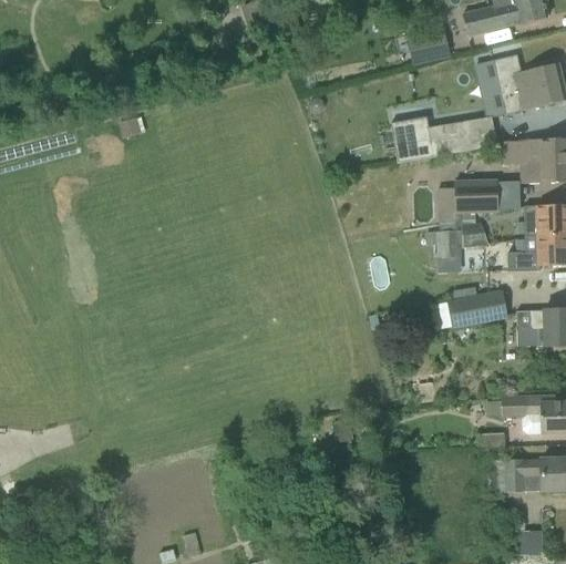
[(469,36),(527,21),(548,17),(544,0),(513,0),(463,12),(469,36)]
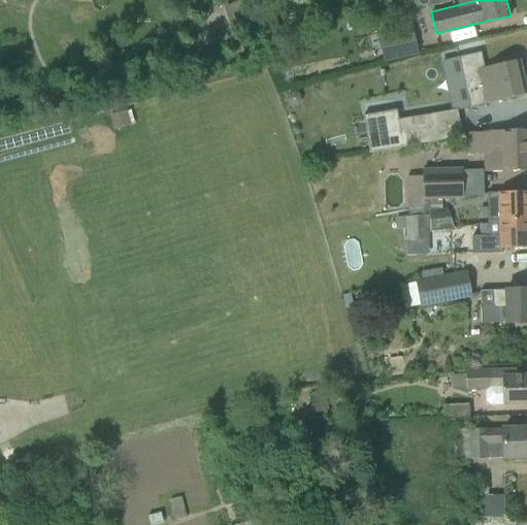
[(225,6),(229,20),(245,15),(241,1),(225,6)]
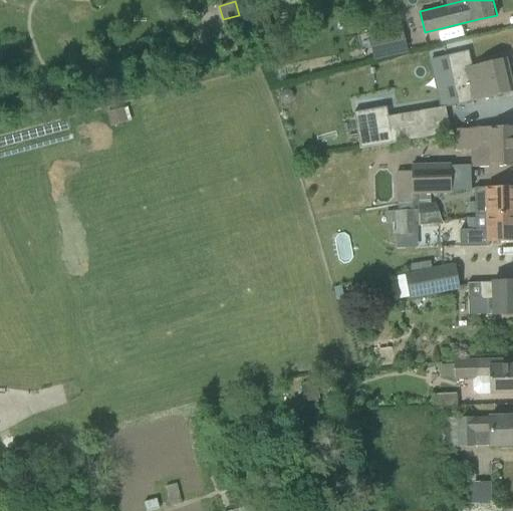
[(402,24),(367,33),(373,59),(409,51),(402,24)]
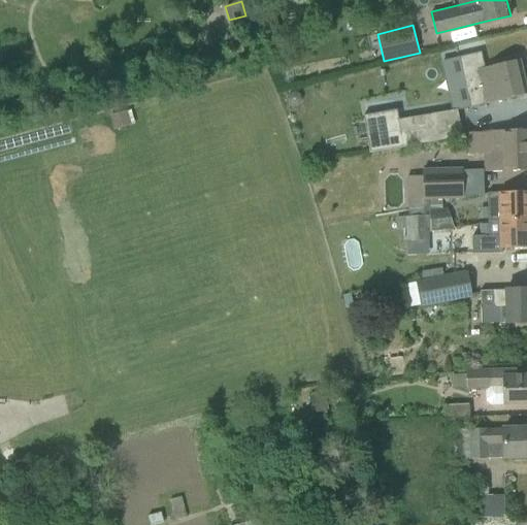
[(460,56),(468,89),(472,105),(487,101),(487,102),(526,92),(526,83),(525,75),(521,58),(486,66),(482,51),(460,56)]
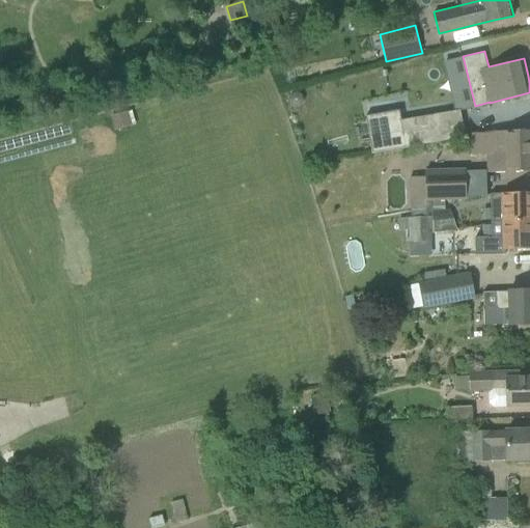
[(298,90),(297,90),(296,90),(295,90),(294,91),(293,91),(291,92),(290,93),(290,94),(289,94),(289,95),(289,96),(289,98),(289,99),(289,100),(289,101),(289,102),(290,102),(290,103),(290,104),(291,104),(293,105),(294,105),(295,106),(296,106),(297,106),(298,106),(299,106),(300,106),(301,105),(302,105),(302,104),(303,104),(303,103),(304,102),(304,101),(305,101),(305,100),(305,99),(305,98),(305,96),(304,95),(304,94),(303,93),(303,92),(302,92),(302,91),(301,91),(300,91),(300,90),(299,90),(298,90)]
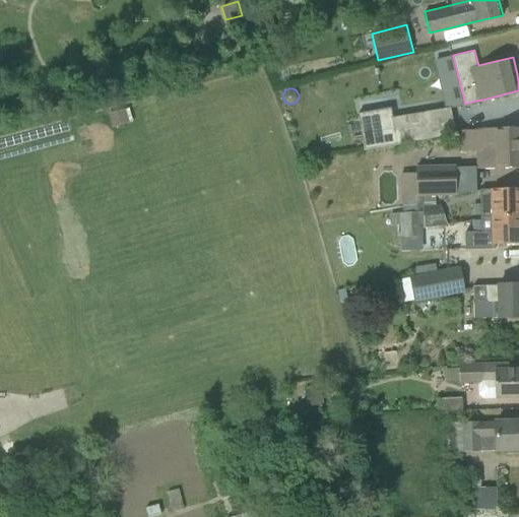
[(451,107),(393,116),(392,107),(359,113),(366,149),(456,133),(451,107)]
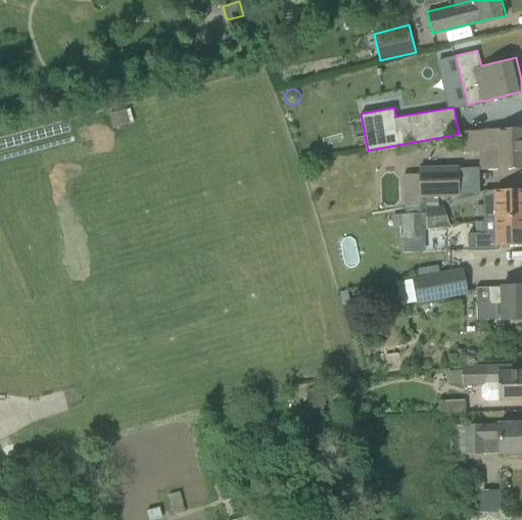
[(479,150),(480,169),(521,167),(521,127),(504,128),(486,128),(486,130),(462,131),(463,151),(479,150)]
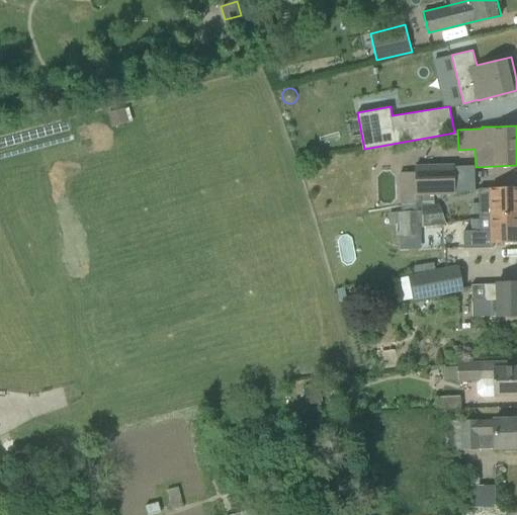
[(420,195),(434,195),(455,194),(454,164),(415,165),(416,195),(420,195)]
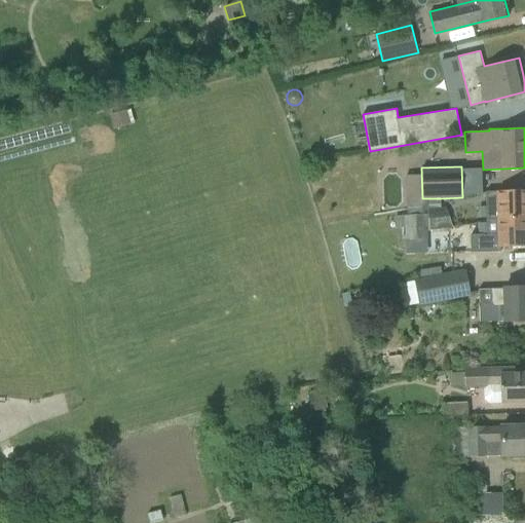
[(524,189),(509,190),(487,190),(488,219),(499,219),(499,217),(524,216),(524,189)]
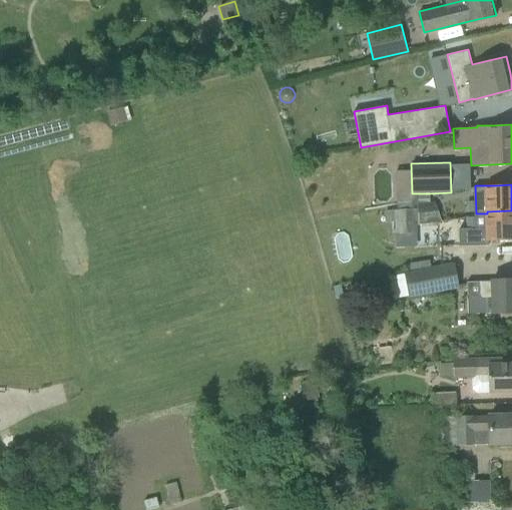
[(418,208),(419,223),(441,220),(435,200),(430,201),(430,193),(416,193),(418,208)]
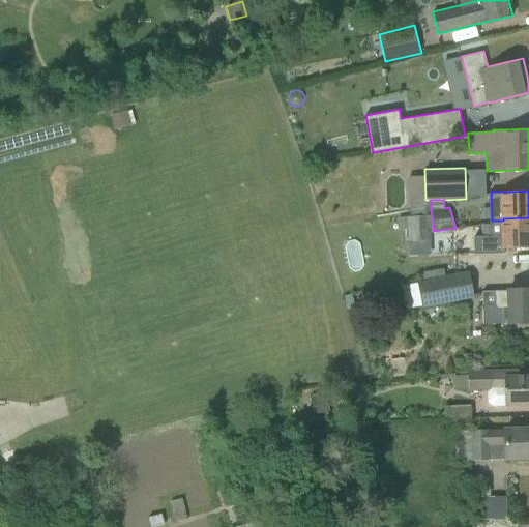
[(433,231),(432,215),(411,216),(413,241),(432,240),(431,232),(433,232),(433,231)]
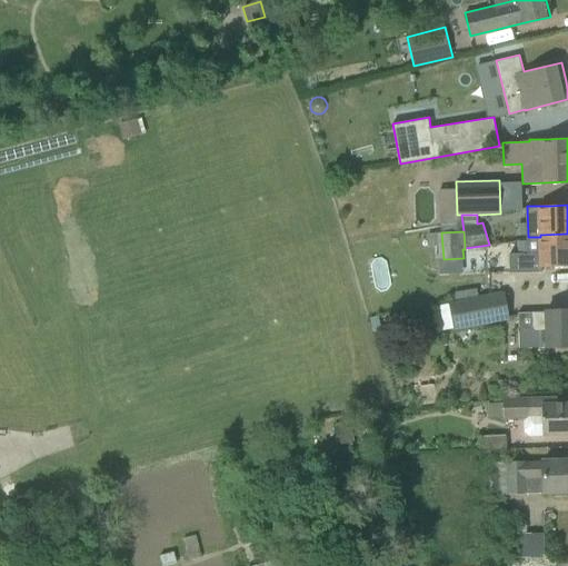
[(542,266),(551,266),(567,265),(567,234),(540,235),(540,237),(540,251),(522,252),(521,248),(515,249),(515,252),(510,254),(510,271),(542,270),(542,266)]
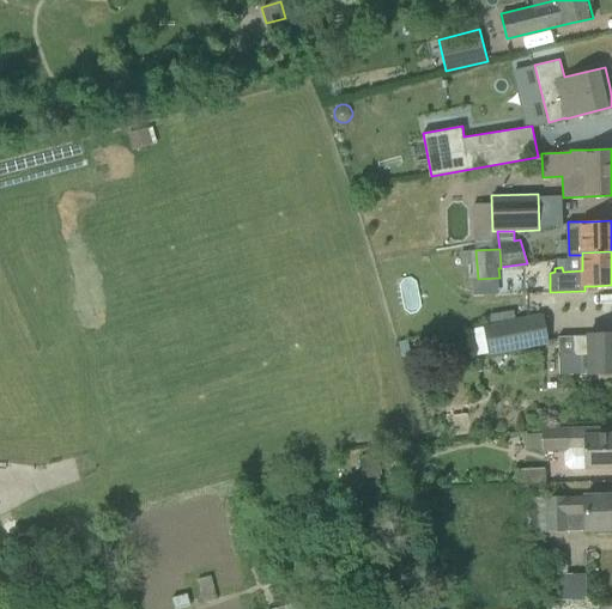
[(483,324),(489,354),(549,342),(543,312),(483,324)]
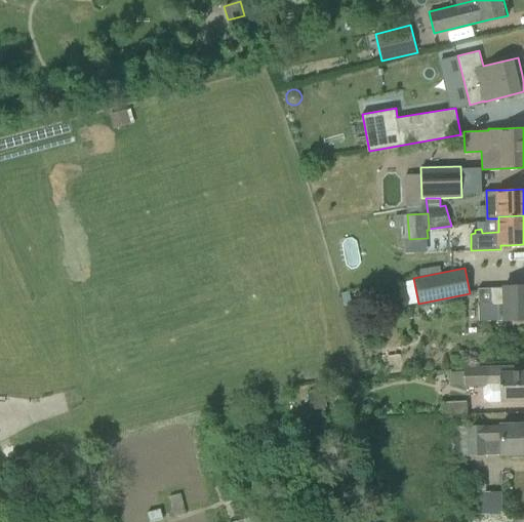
[(523,285),(478,287),(478,304),(491,303),(492,306),(489,306),(489,320),(523,318),(523,285)]
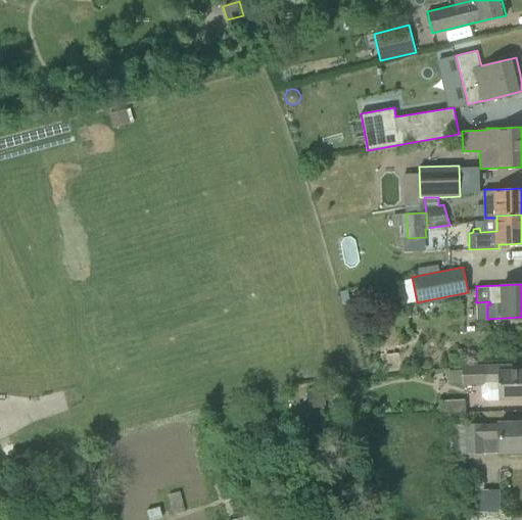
[(482,395),(485,399),(521,397),(521,370),(513,371),(513,365),(462,366),(463,384),(483,384),(482,385),(482,395)]
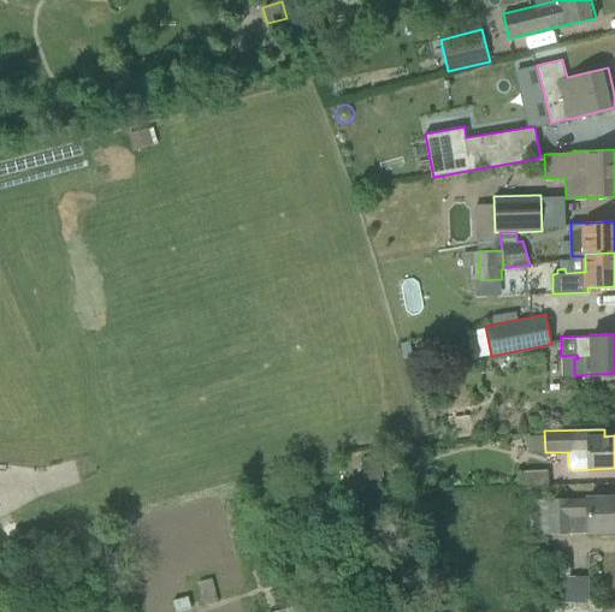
[(382,457),(362,459),(365,481),(385,477),(382,457)]
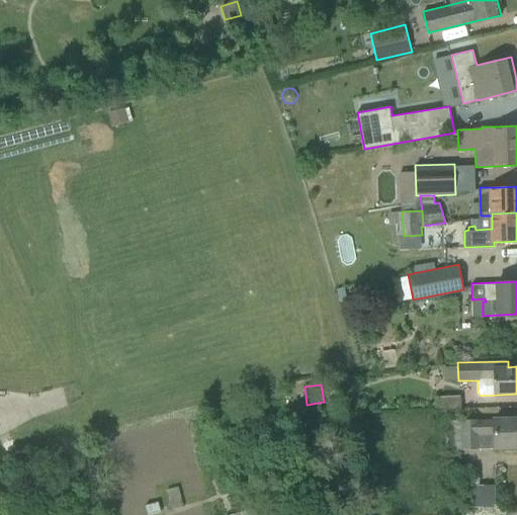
[(516,418),(507,419),(450,422),(452,448),(494,446),(494,447),(516,446),(516,418)]
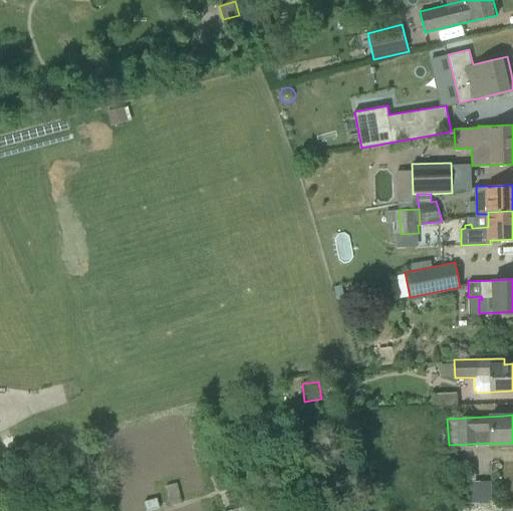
[(492,503),(493,479),(471,478),(470,502),(492,503)]
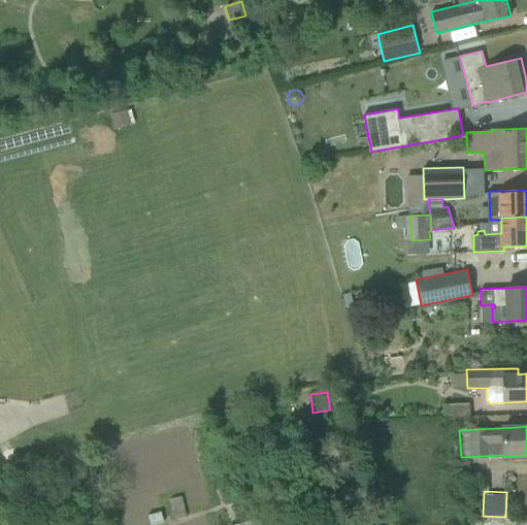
[(170,499),(176,519),(188,516),(182,496),(170,499)]
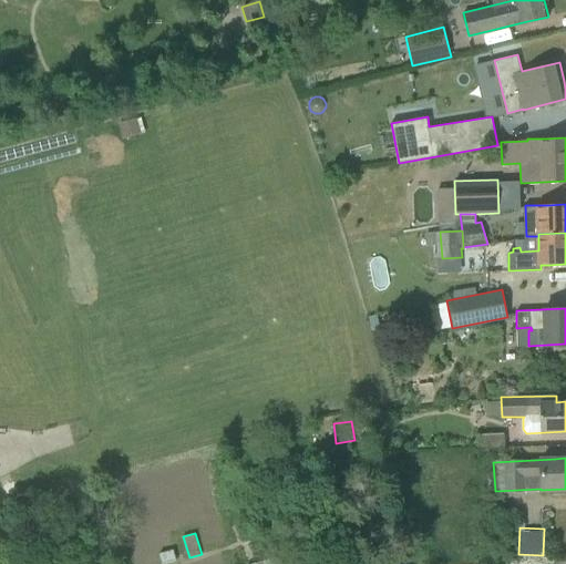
[(160,554),(163,563),(176,560),(173,550),(160,554)]
